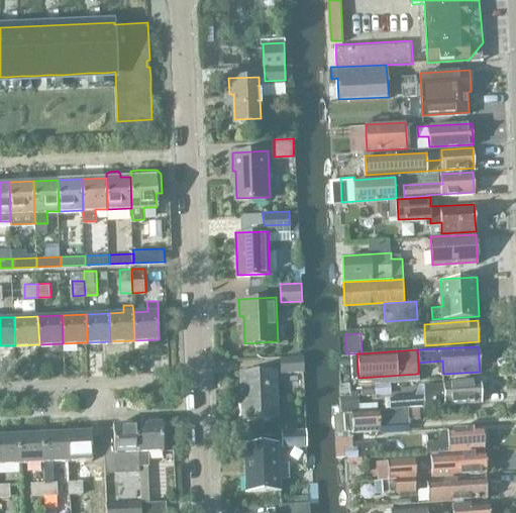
[(281,356),(281,371),(304,370),(304,355),(281,356)]
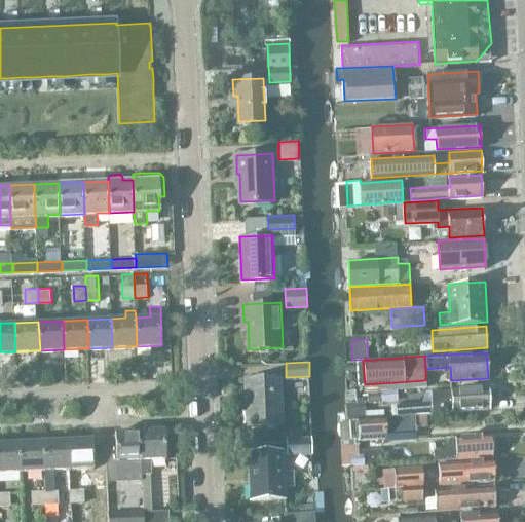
[(246,377),(248,424),(283,422),(280,375),(246,377)]
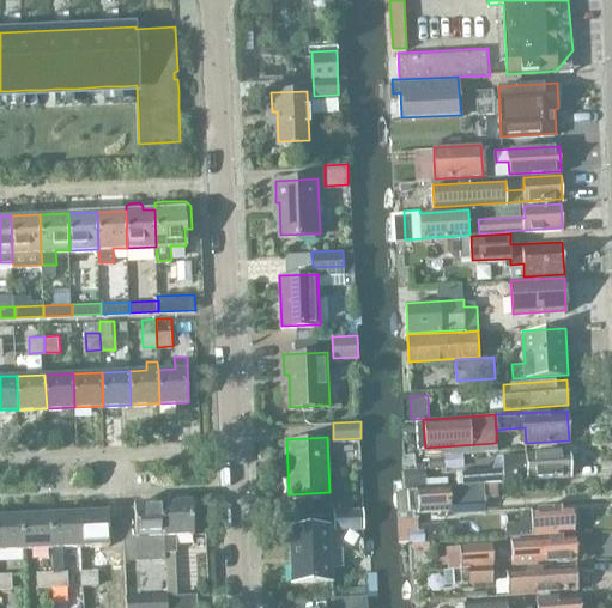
[(504,466),(458,468),(458,481),(571,474),(569,450),(503,454),(504,466)]
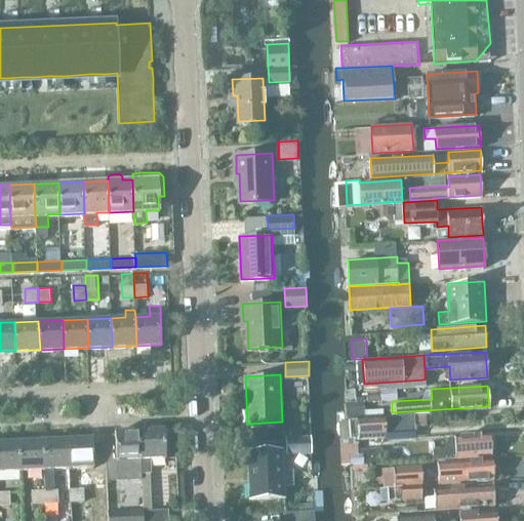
[(357,416),(358,418),(359,437),(385,436),(384,415),(357,416)]
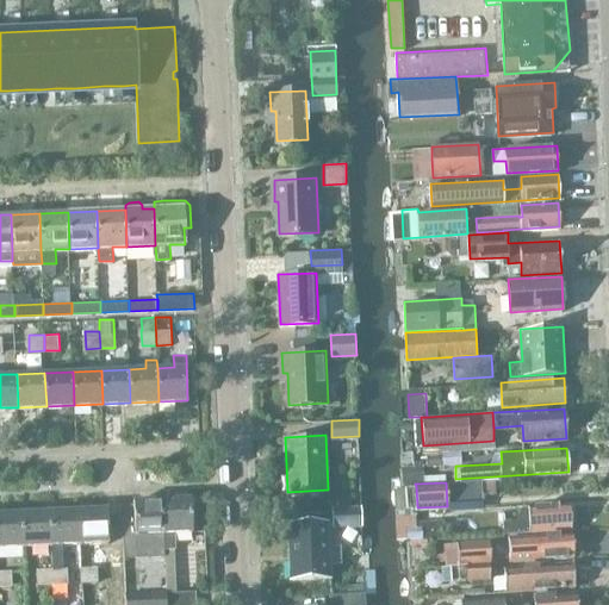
[(176,547),(175,531),(193,530),(192,497),(163,498),(165,531),(165,548),(176,547)]
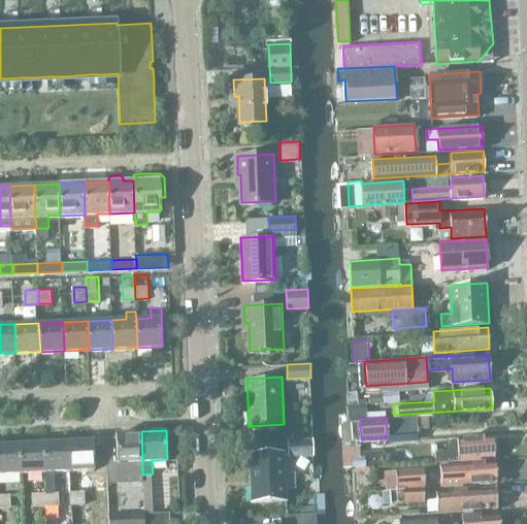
[(128,481),(128,461),(142,460),(141,431),(116,432),(117,450),(106,450),(107,482),(128,481)]
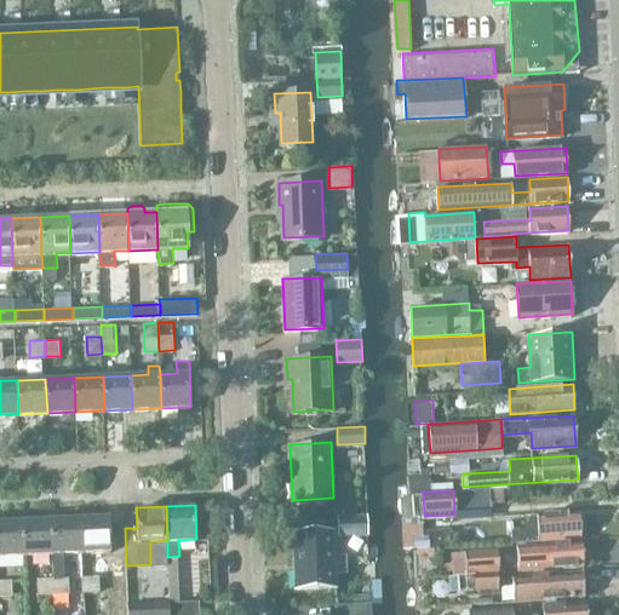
[(513,528),(513,540),(582,536),(579,511),(531,515),(531,527),(513,528)]
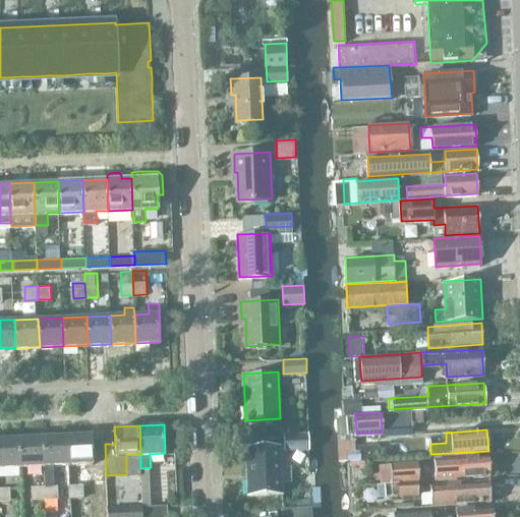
[(285,433),(285,449),(309,448),(309,432),(285,433)]
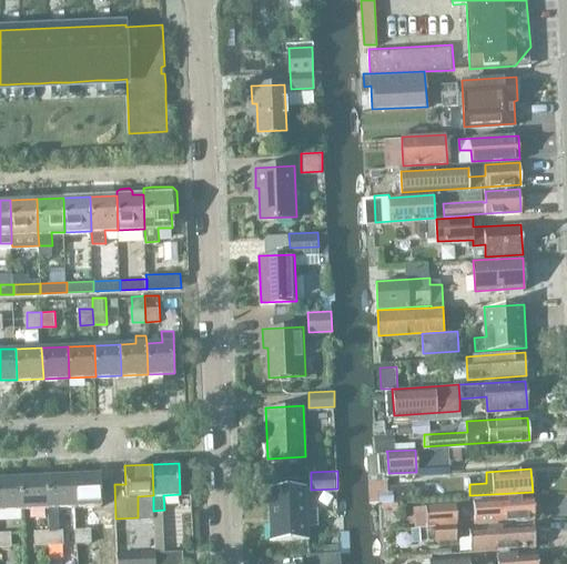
[(100,473),(73,475),(74,506),(101,505),(100,473)]
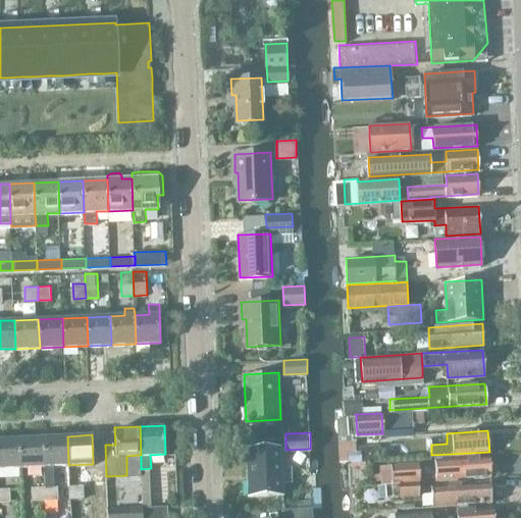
[(67,436),(43,437),(44,466),(45,485),(55,484),(54,465),(68,465),(67,436)]
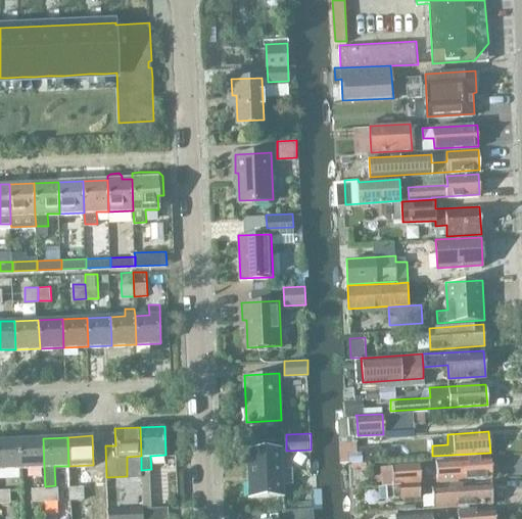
[(20,468),(44,467),(43,438),(19,439),(20,468)]
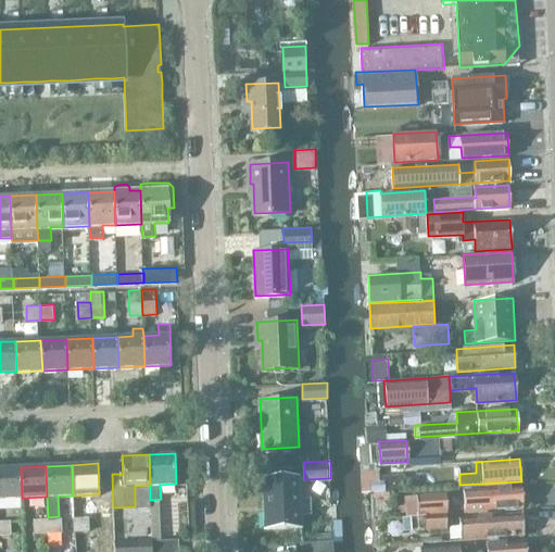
[(0,498),(22,498),(21,467),(0,467),(0,498)]
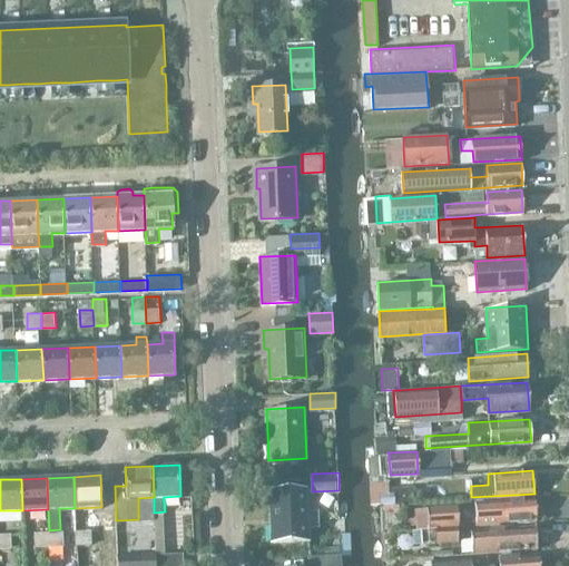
[(270,489),(272,540),(310,538),(307,487),(270,489)]
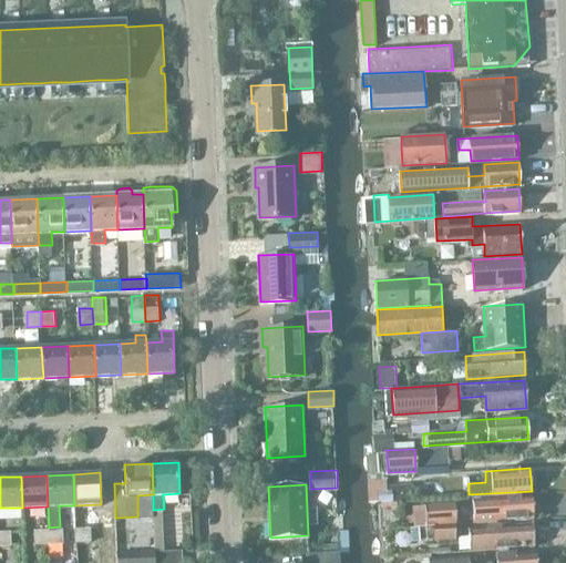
[(482,503),(483,520),(533,518),(532,494),(500,497),(500,502),(482,503)]
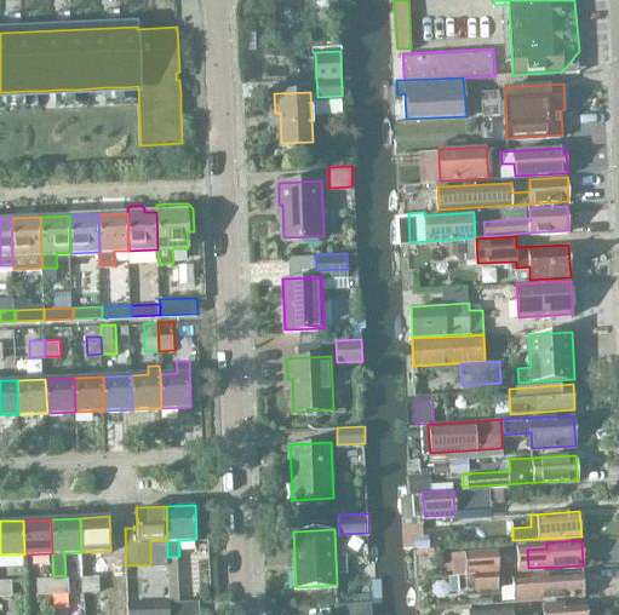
[(468,574),(498,572),(499,572),(498,549),(466,550),(468,573),(468,574)]
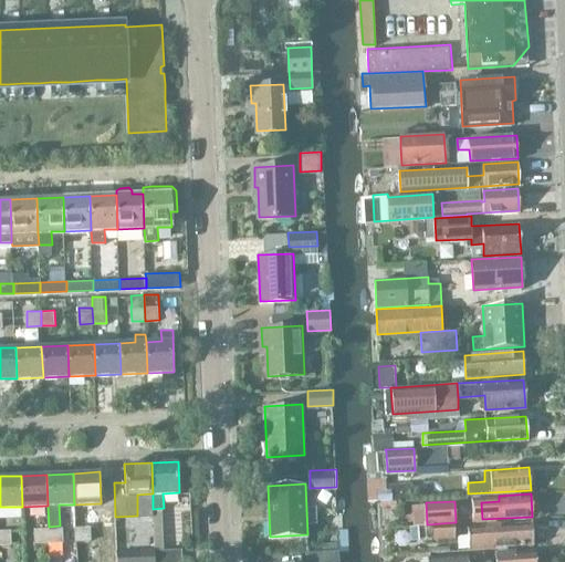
[(405,503),(405,522),(422,521),(422,502),(405,503)]
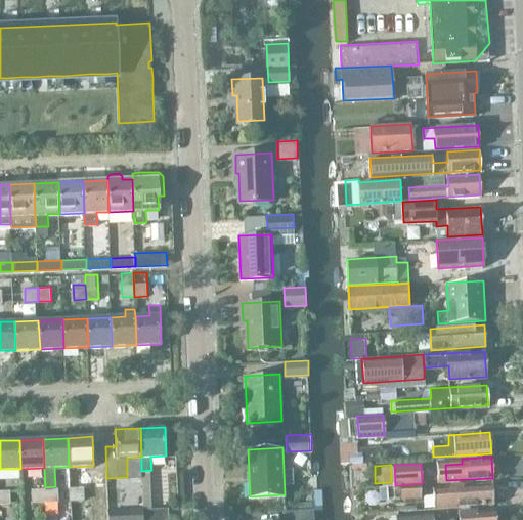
[(434,486),(435,508),(493,504),(491,482),(434,486)]
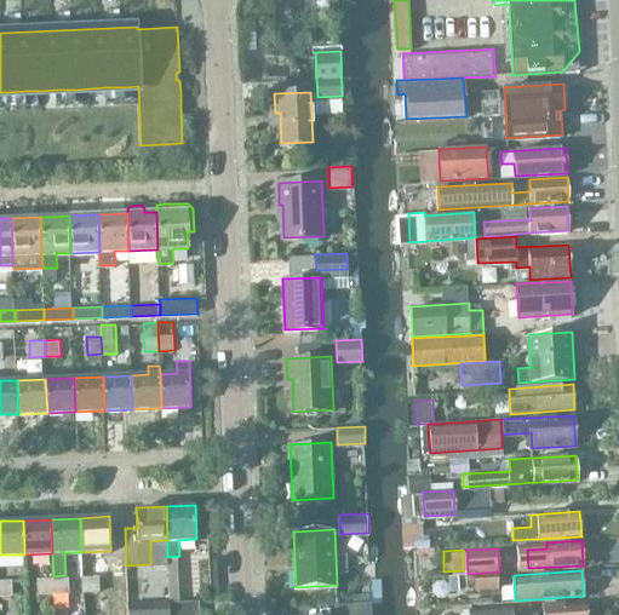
[(468,573),(459,574),(459,591),(498,588),(498,572),(468,574),(468,573)]
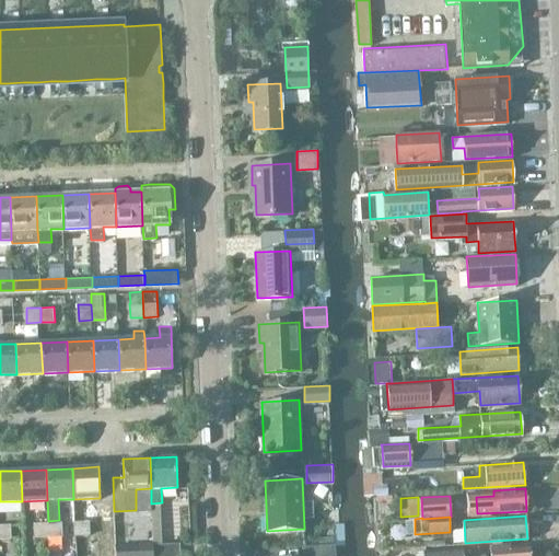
[(90,519),(74,520),(74,534),(91,534),(90,519)]
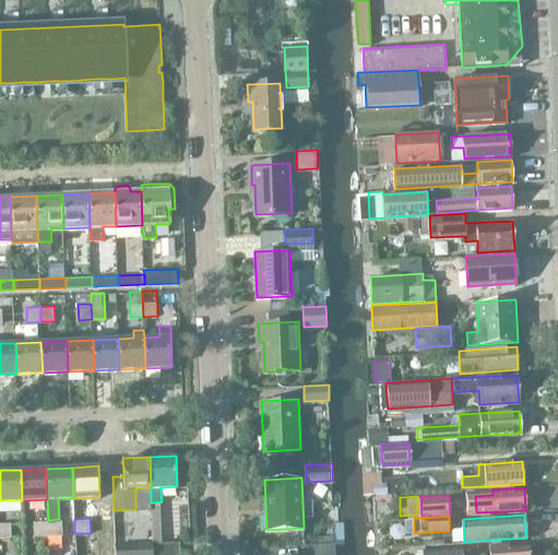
[(128,554),(126,518),(115,519),(115,554),(128,554)]
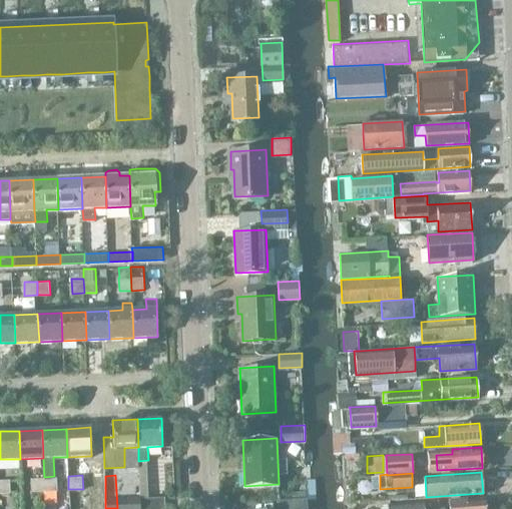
[(43,477),(44,490),(44,508),(57,508),(56,476),(54,476),(44,477),(43,477)]
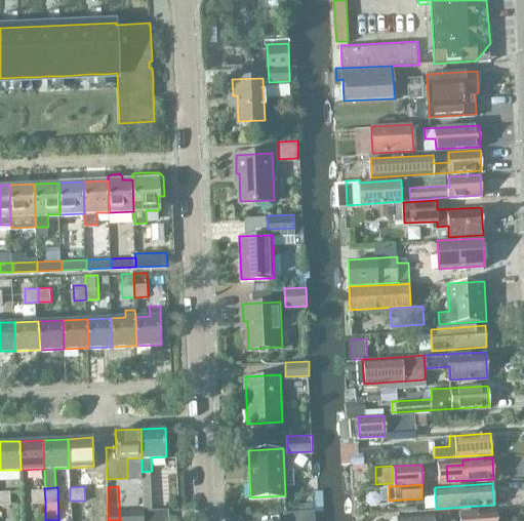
[(32,503),(45,502),(44,488),(32,488),(32,503)]
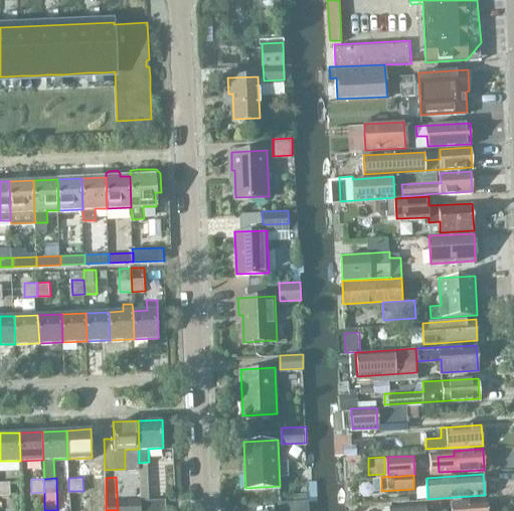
[(0,481),(0,494),(10,494),(10,481),(0,481)]
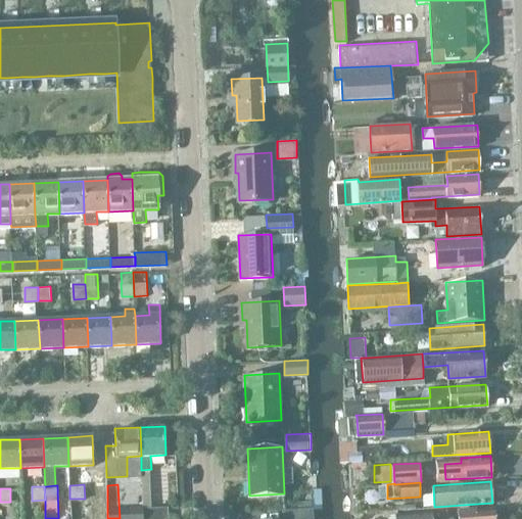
[(143,507),(143,518),(169,518),(169,506),(143,507)]
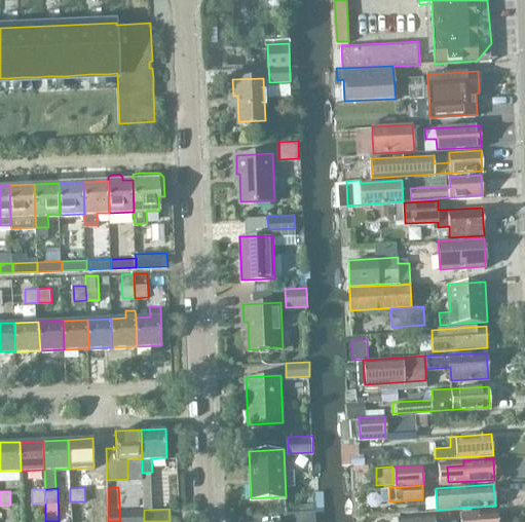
[(132,521),(144,521),(144,510),(132,511),(132,521)]
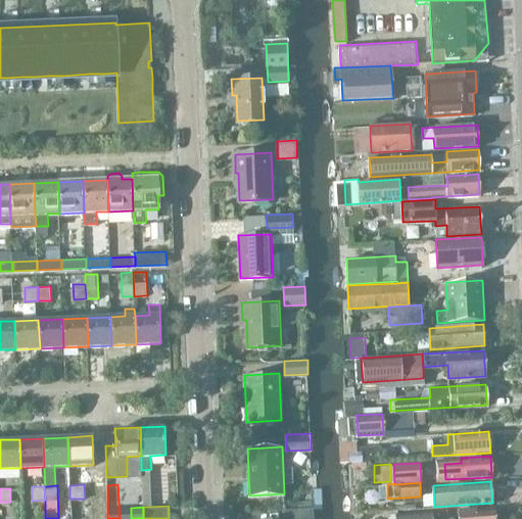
[(313,518),(313,507),(283,508),(282,518),(313,518)]
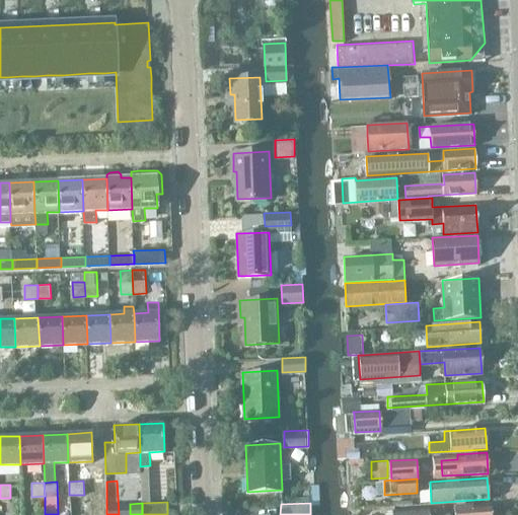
[(392,510),(392,514),(490,514),(490,503),(455,506),(455,514),(429,514),(429,507),(392,510)]
